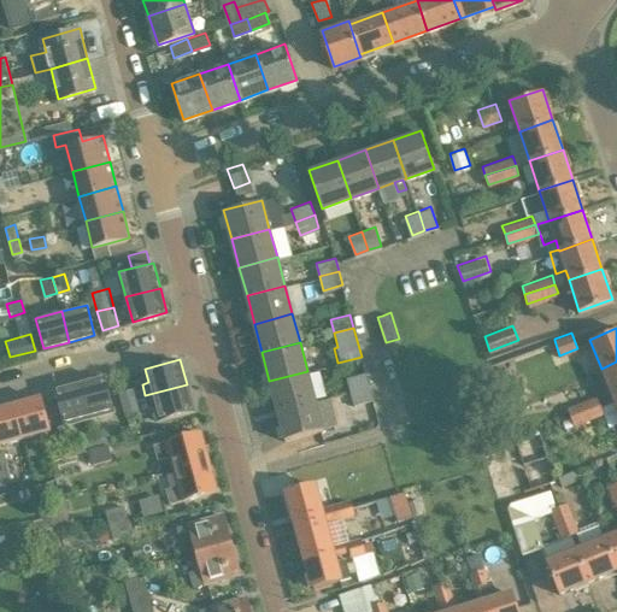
[(616,396),(616,362),(601,369),(612,396),(613,399),(616,396)]
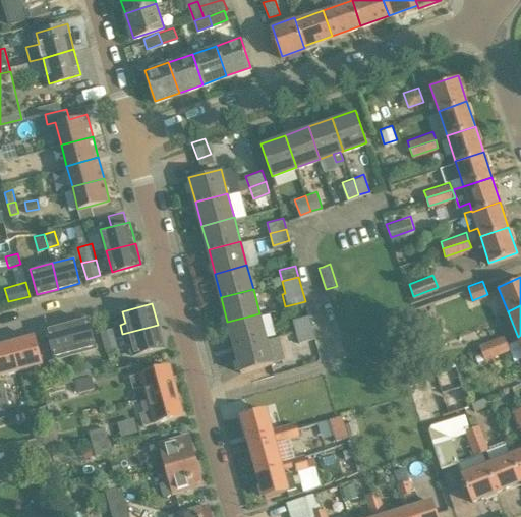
[(259,313),(227,322),(234,346),(266,337),(259,313)]
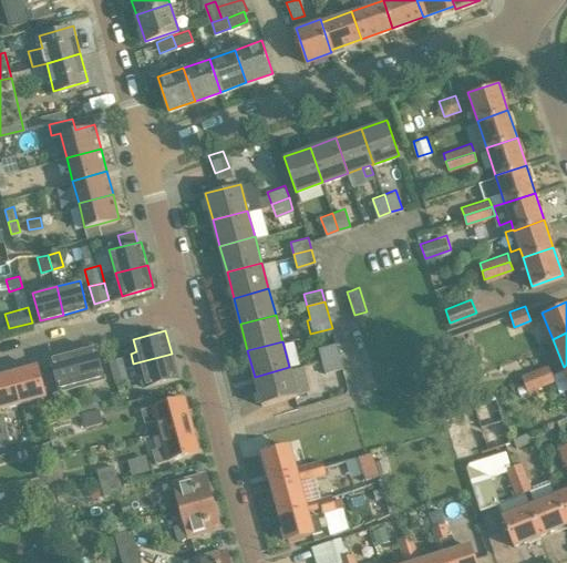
[(321,359),(339,354),(336,341),(318,346),(321,359)]
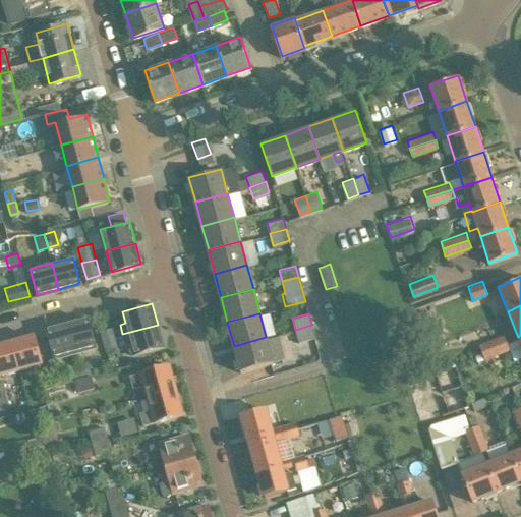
[(96,345),(90,320),(89,317),(67,322),(74,351),(96,345)]
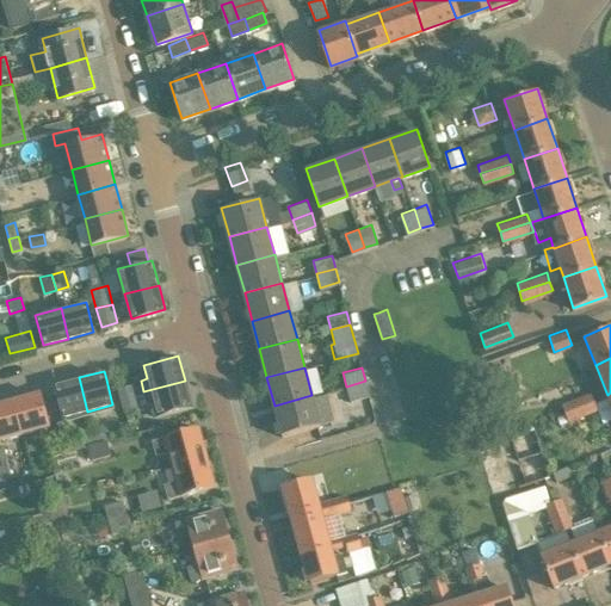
[(87,412),(79,377),(54,384),(62,418),(87,412)]
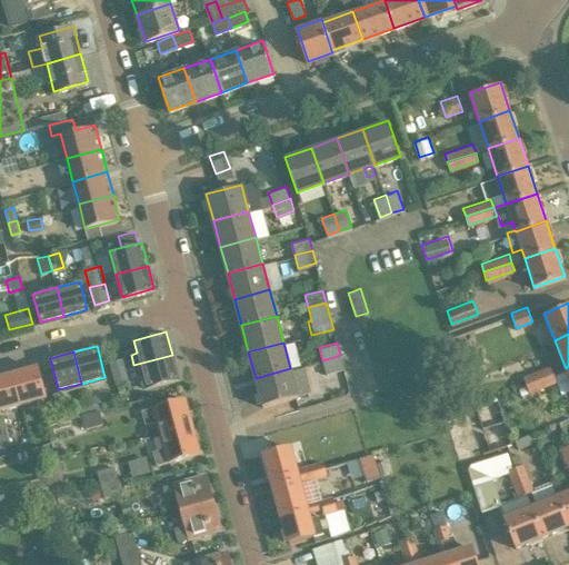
[(172,355),(133,365),(137,376),(143,374),(147,387),(179,378),(172,355)]
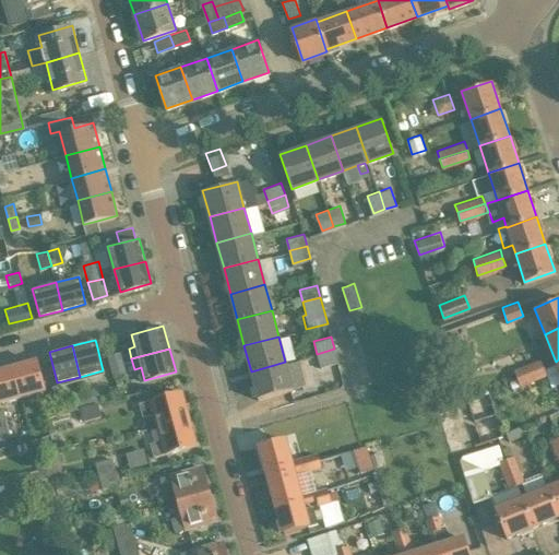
[(339,361),(334,349),(317,354),(320,366),(339,361)]
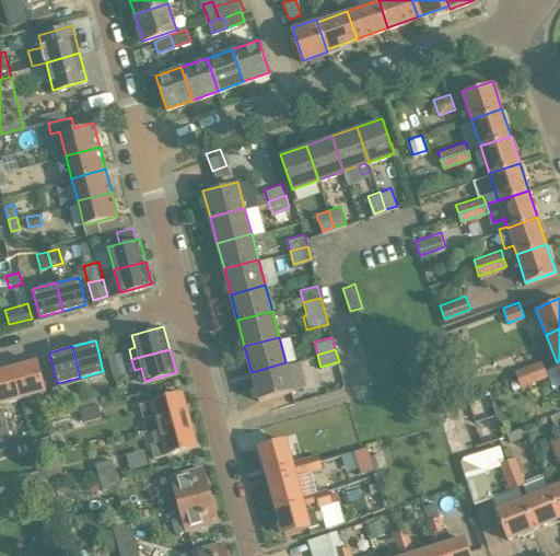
[(109,366),(125,361),(121,350),(106,355),(109,366)]
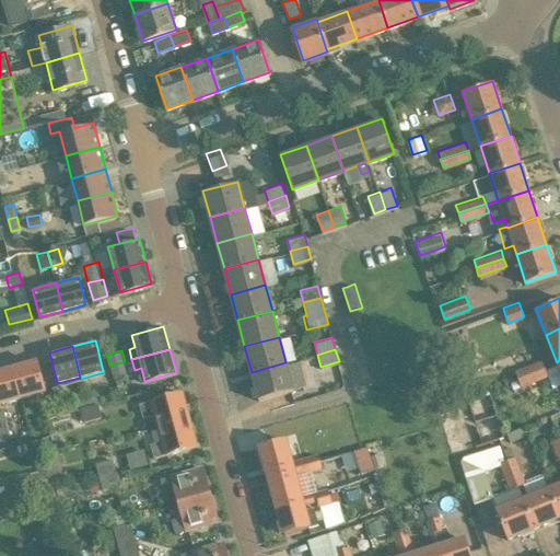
[(516,377),(545,366),(540,358),(514,369),(516,377)]
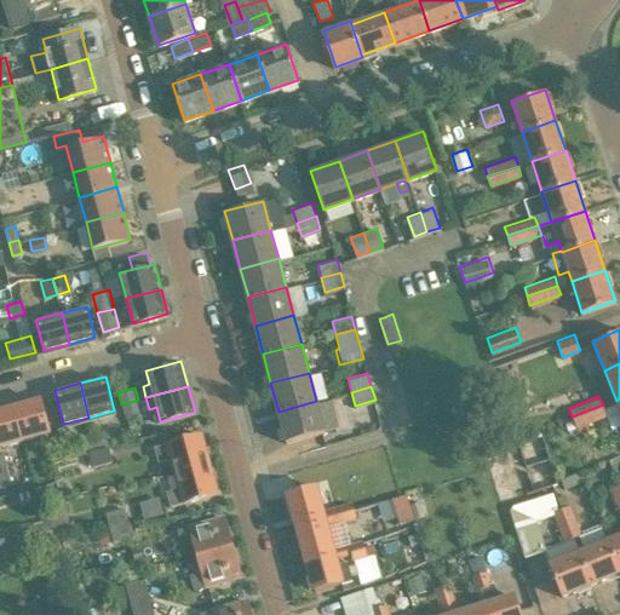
[(41,398),(13,406),(23,438),(51,431),(41,398)]
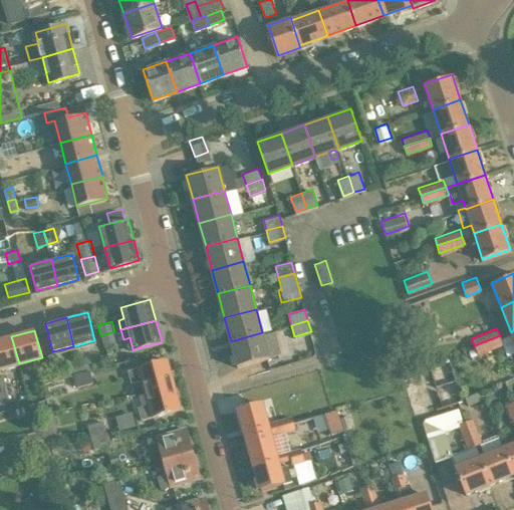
[(114,331),(100,335),(103,345),(117,342),(114,331)]
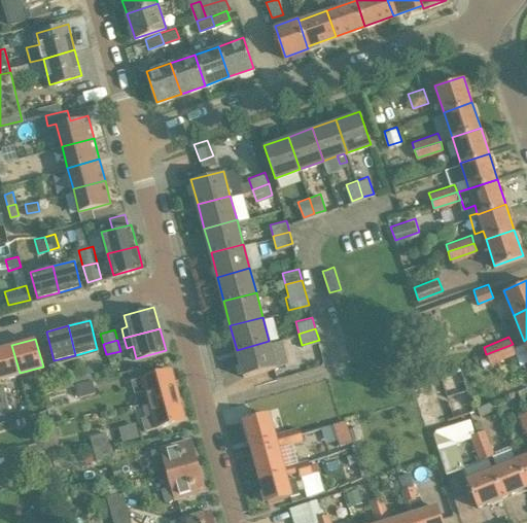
[(276,365),(269,341),(237,350),(243,375),(276,365)]
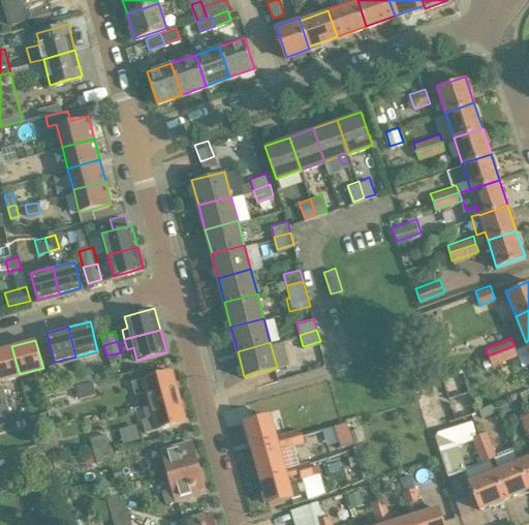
[(518,354),(515,345),(488,356),(492,365),(518,354)]
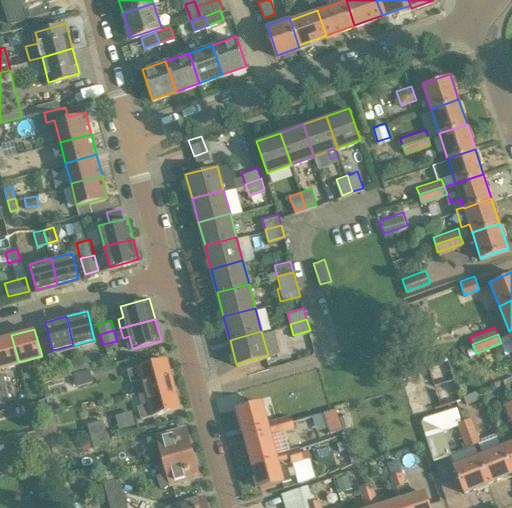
[(0,366),(19,362),(11,335),(0,338),(0,366)]
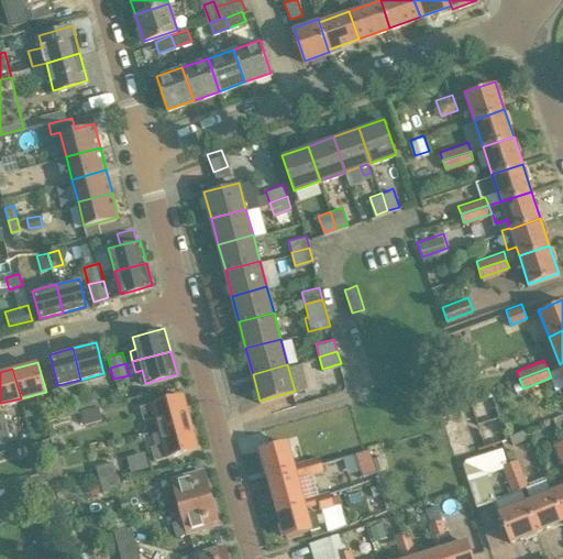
[(88,407),(98,404),(99,404),(95,388),(84,392),(88,407)]
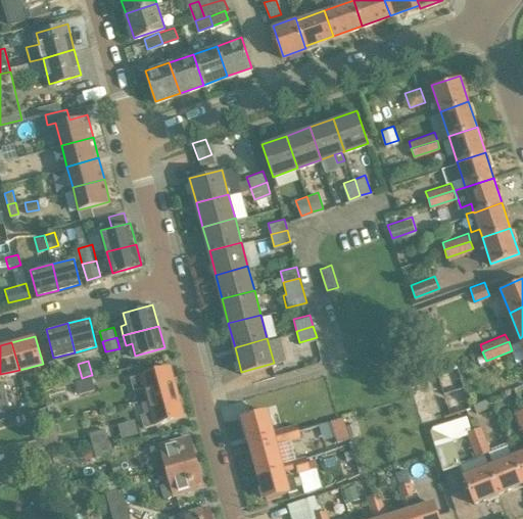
[(82,378),(78,364),(66,366),(72,381),(75,380),(82,378)]
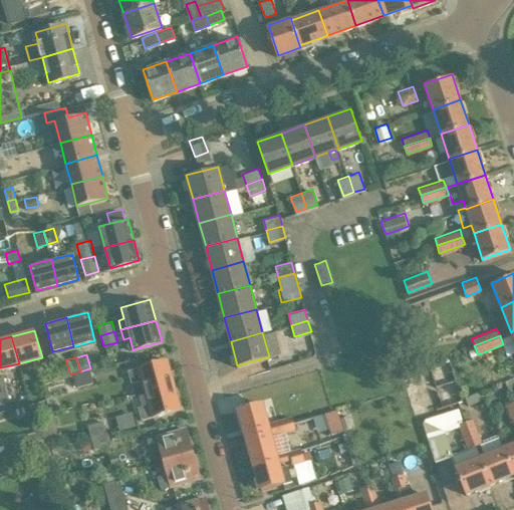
[(173,384),(166,358),(127,368),(131,381),(142,378),(146,391),(173,384)]
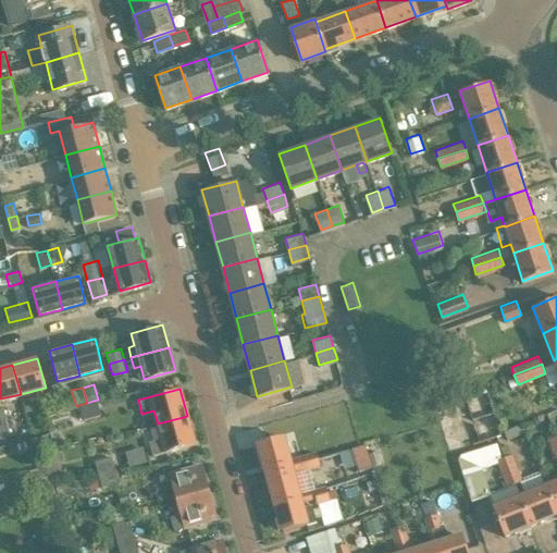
[(487,389),(465,395),(478,439),(502,432),(487,389)]
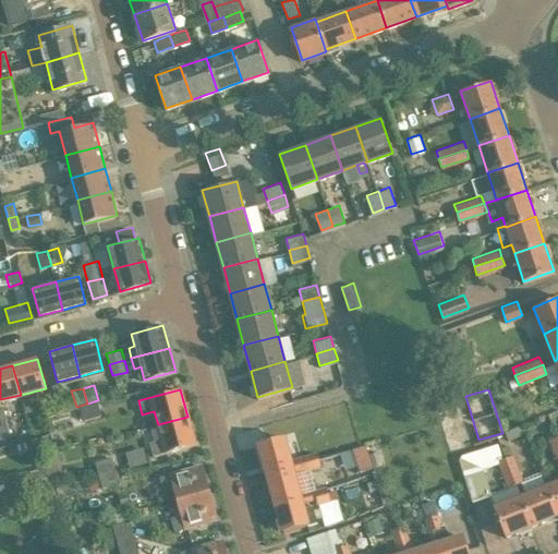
[(39,401),(43,416),(56,412),(52,398),(39,401)]
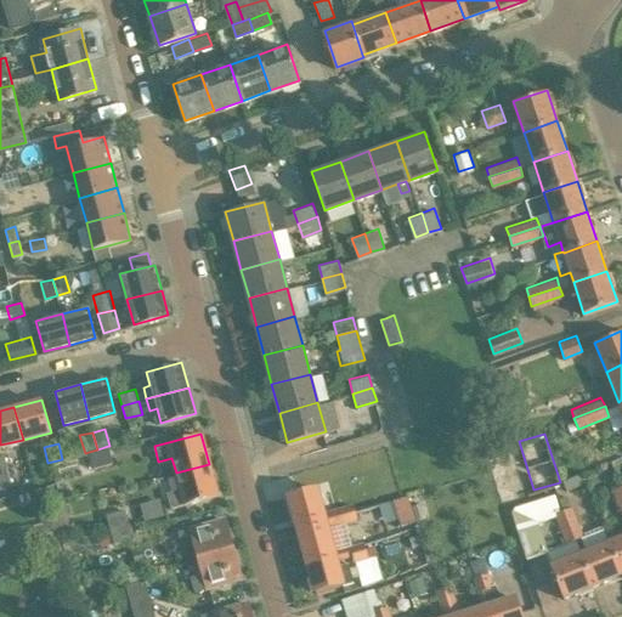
[(97,449),(89,452),(92,467),(113,460),(108,446),(97,449)]
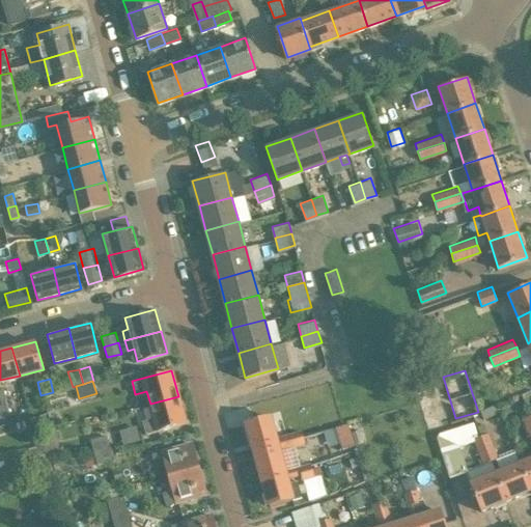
[(178,396),(150,404),(154,416),(142,419),(146,433),(186,421),(178,396)]
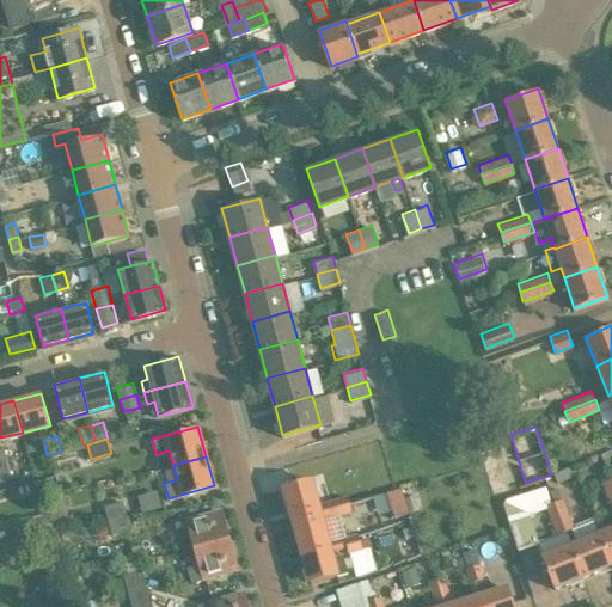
[(0,476),(11,473),(7,459),(0,460),(0,476)]
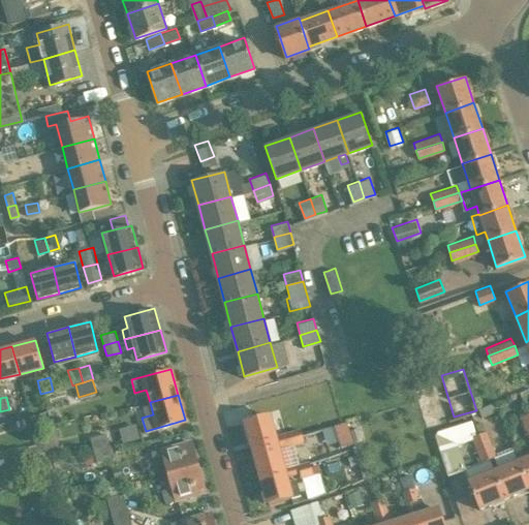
[(493,401),(477,408),(481,417),(497,410),(493,401)]
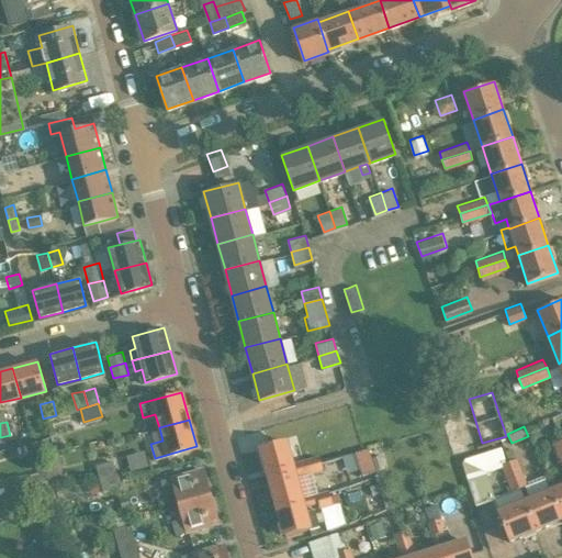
[(318,454),(291,460),(285,439),(260,446),(269,476),(321,460),(318,454)]
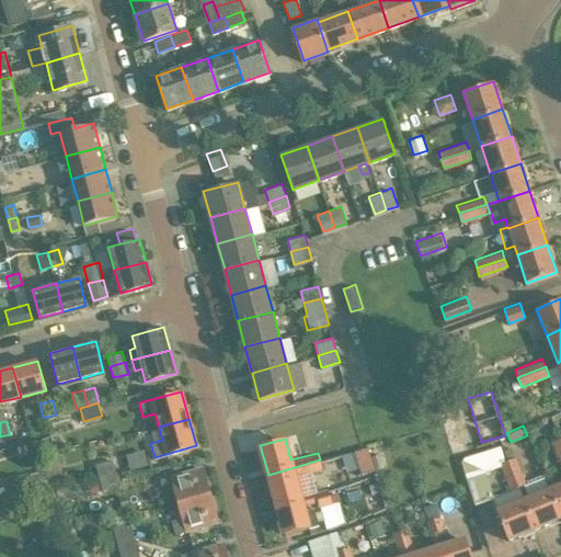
[(464,457),(461,459),(469,480),(482,476),(487,474),(485,469),(500,465),(499,463),(507,458),(503,448),(502,444),(474,453),(464,457)]
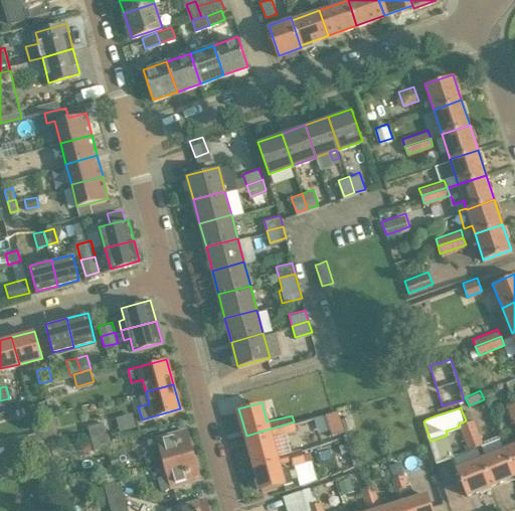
[(129,408),(115,413),(119,424),(133,419),(129,408)]
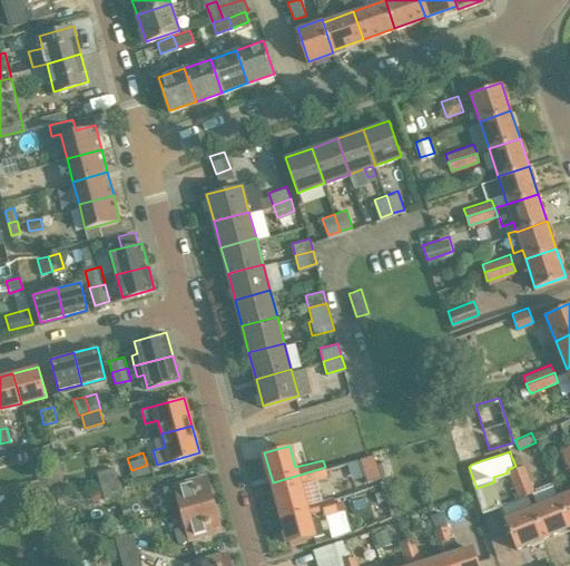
[(374,452),(367,455),(359,457),(362,466),(366,480),(381,476),(374,452)]
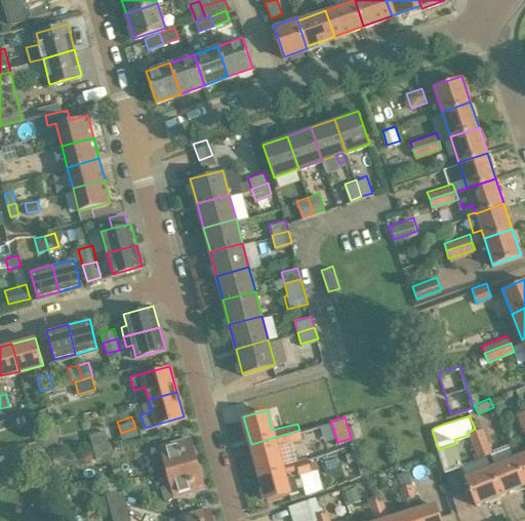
[(475,429),(486,455),(493,452),(478,417),(471,419),(475,429)]
